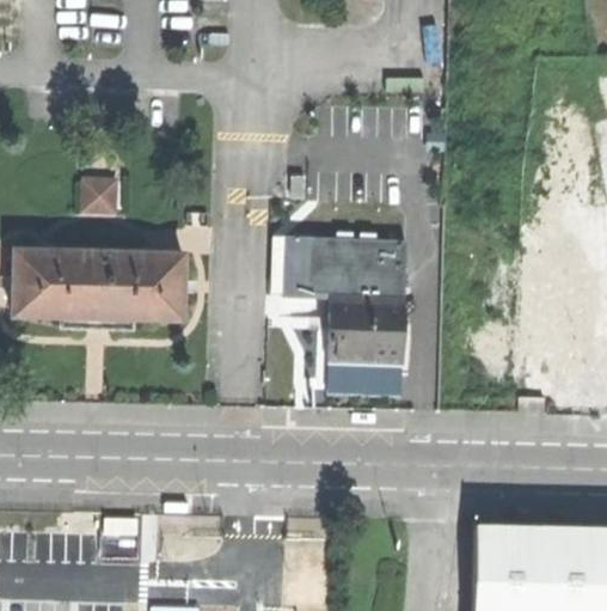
[(93,211),(130,211),(129,172),(92,173),(93,211)]
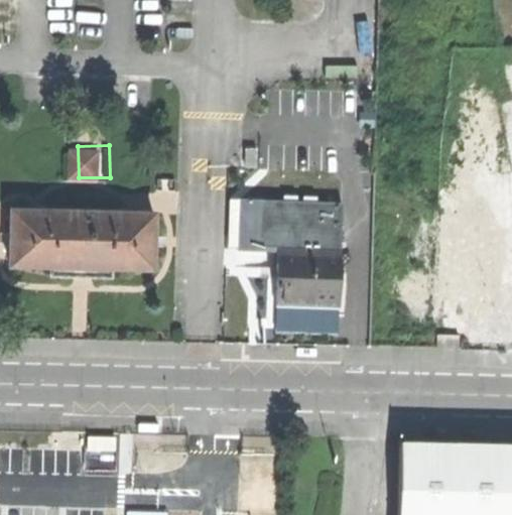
[(511,208),(456,209),(457,331),(511,331),(511,208)]
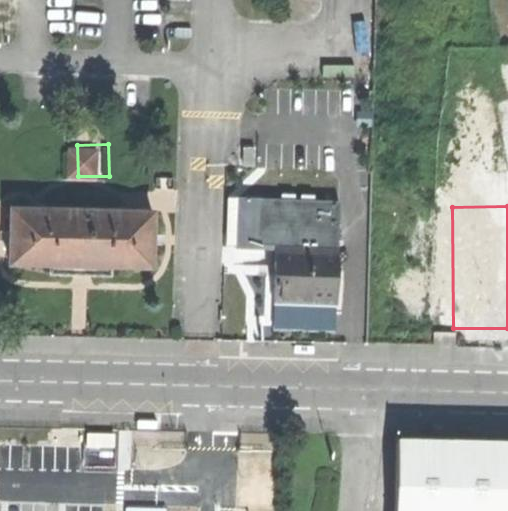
[(152,265),(154,211),(12,207),(11,262),(52,263),(52,272),(83,273),(111,274),(111,264),(152,265)]
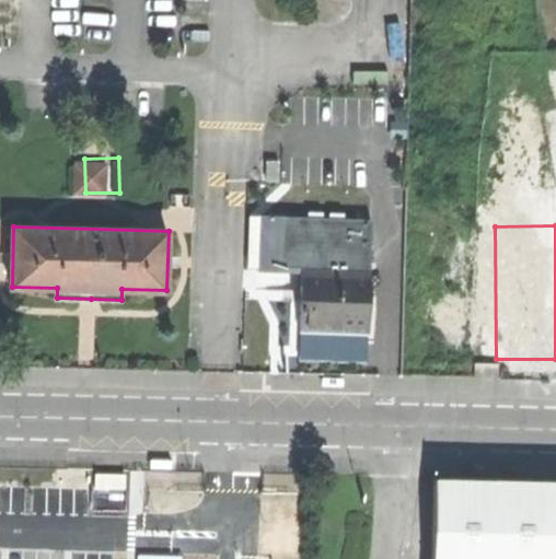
[(302,327),(369,329),(370,271),(303,269),(302,327)]
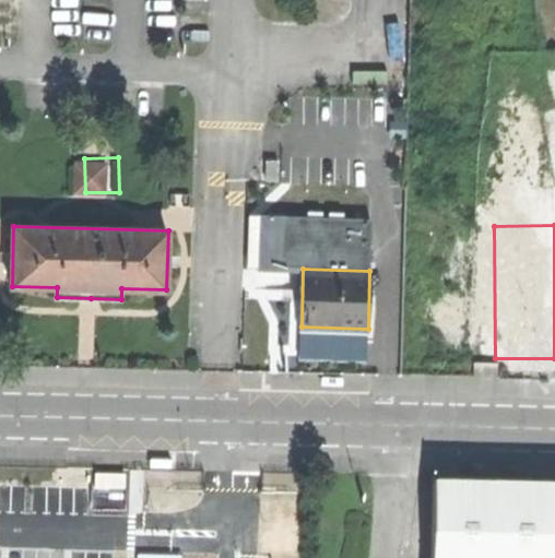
[(131,512),(131,472),(95,471),(93,510),(131,512)]
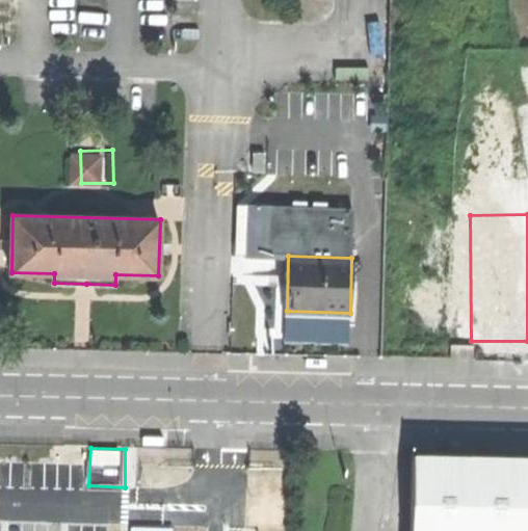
[(527,457),(416,455),(414,530),(527,530),(527,457)]
